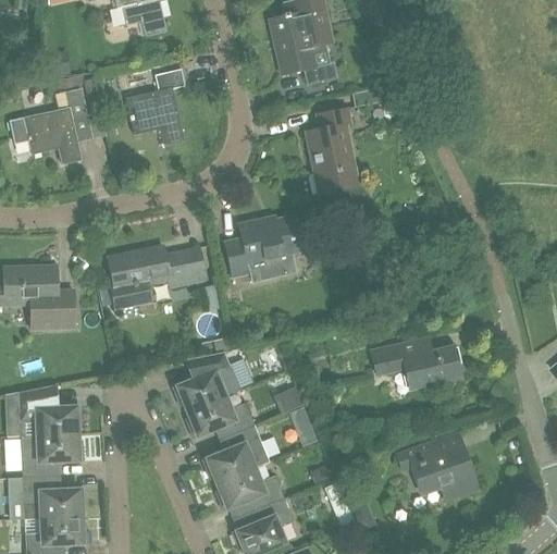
[(114,0),(116,7),(121,5),(125,24),(141,21),(145,35),(165,31),(159,0),(114,0)]
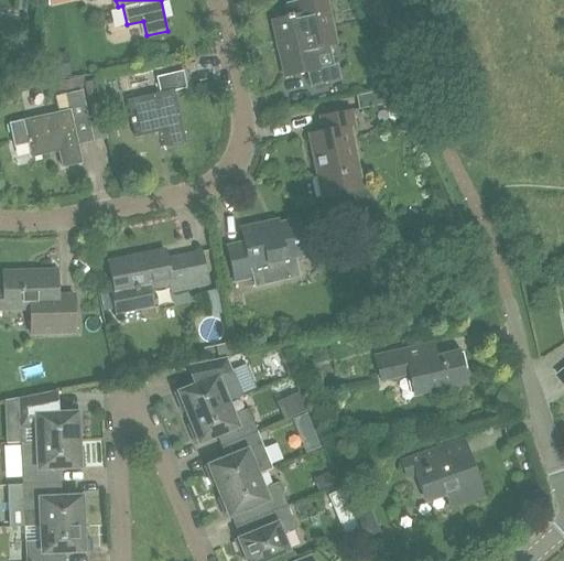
[(335,64),(331,44),(336,43),(326,0),(303,0),(299,1),(301,13),(273,20),(285,75),(307,71),(311,85),(342,78),(338,63),(335,64)]
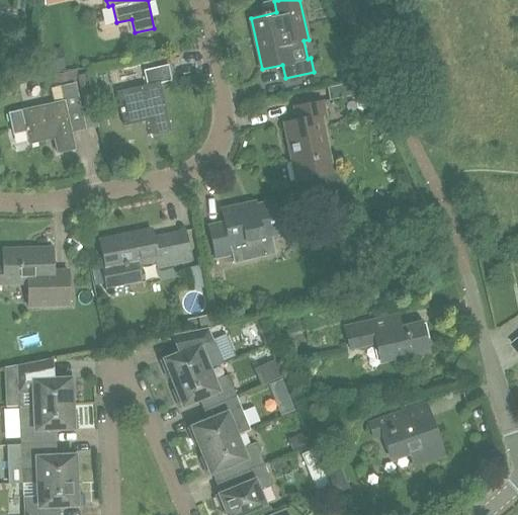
[(55,64),(53,48),(45,49),(47,65),(55,64)]
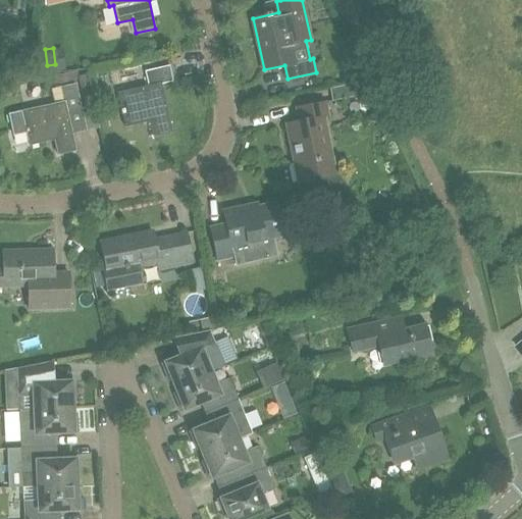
[(171,131),(160,83),(173,80),(169,63),(145,69),(148,85),(117,91),(125,125),(150,119),(154,135),(171,131)]
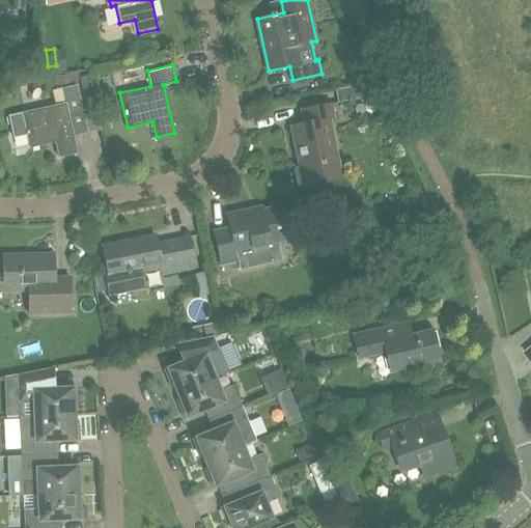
[(57,83),(72,80),(70,73),(55,76),(57,83)]
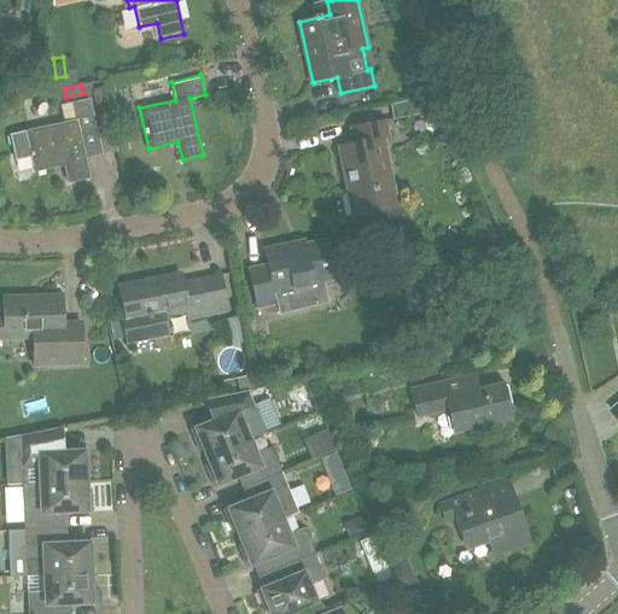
[(435,110),(426,95),(391,101),(394,117),(435,110)]
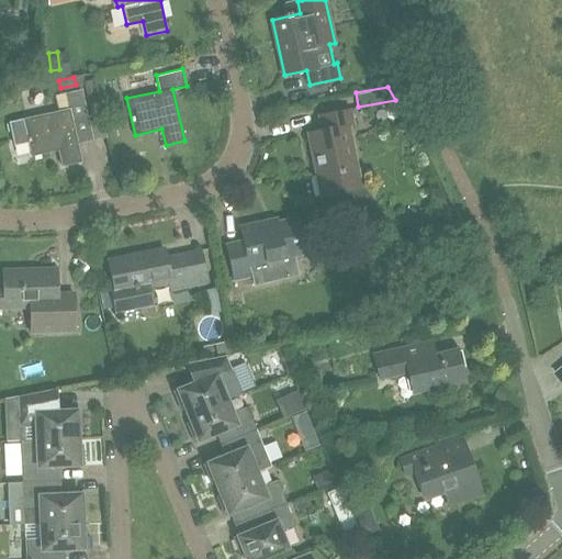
[(58,110),(10,121),(14,144),(29,141),(32,155),(58,148),(62,165),(81,160),(72,119),(88,115),(82,88),(65,92),(55,93),(58,110)]
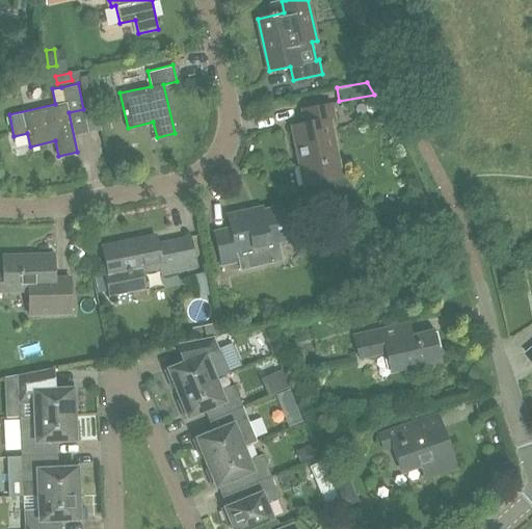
[(96,101),(91,85),(83,87),(87,103),(96,101)]
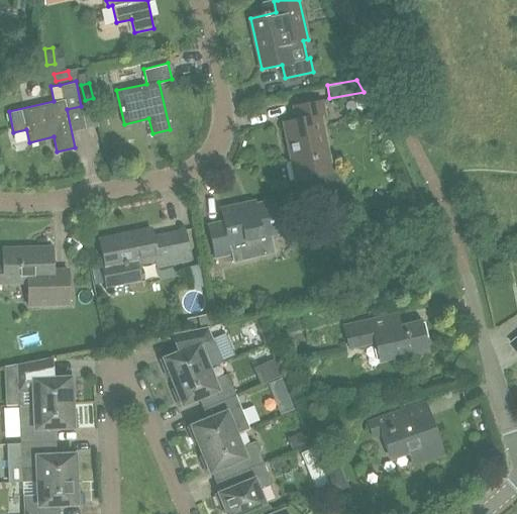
[(284,121),(296,181),(306,179),(307,185),(343,197),(334,152),(328,153),(321,115),(326,114),(323,99),(293,106),(296,119),(284,121)]
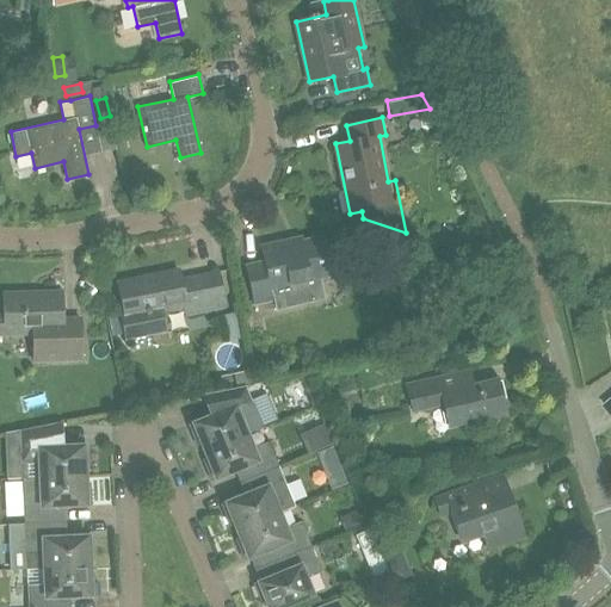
[(325,292),(321,278),(332,276),(323,237),(287,246),(287,242),(263,247),(266,261),(247,265),(254,298),(272,295),(275,304),(282,308),(321,299),(325,292)]
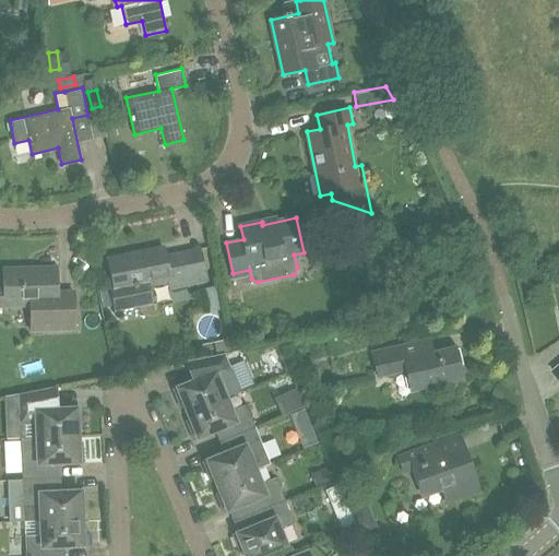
[(168,281),(169,287),(206,280),(200,247),(166,255),(164,246),(107,257),(114,288),(110,290),(115,309),(152,302),(149,284),(168,281)]
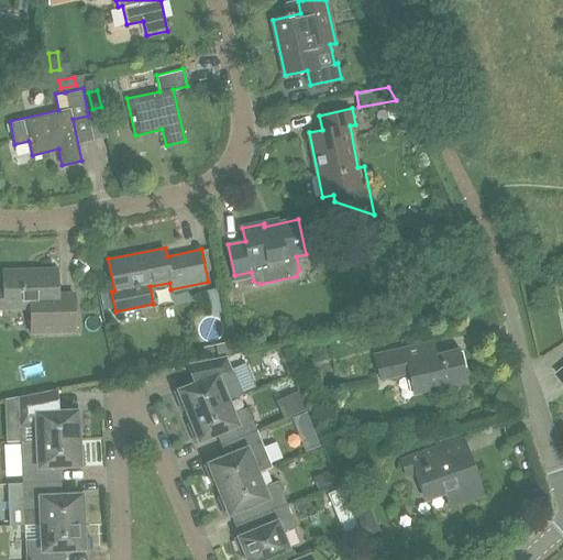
[(57,293),(57,284),(56,267),(3,270),(3,288),(0,288),(0,307),(30,307),(31,331),(75,330),(74,293),(57,293)]
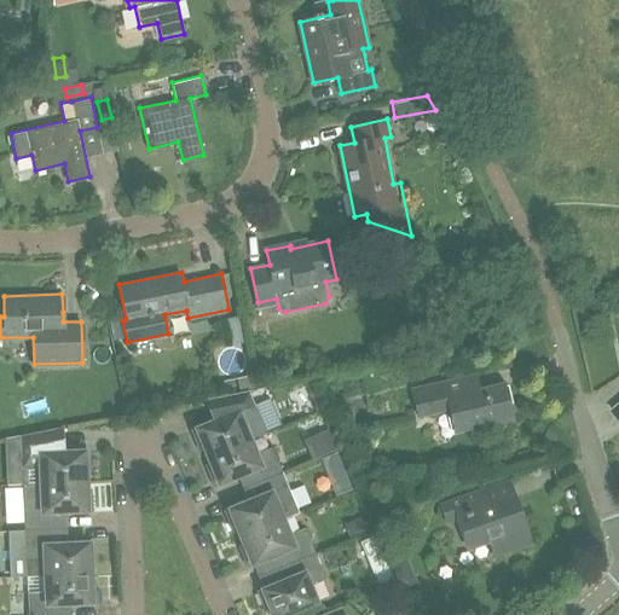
[(452,407),(457,429),(512,417),(504,384),(450,396),(447,382),(414,389),(420,415),(452,407)]
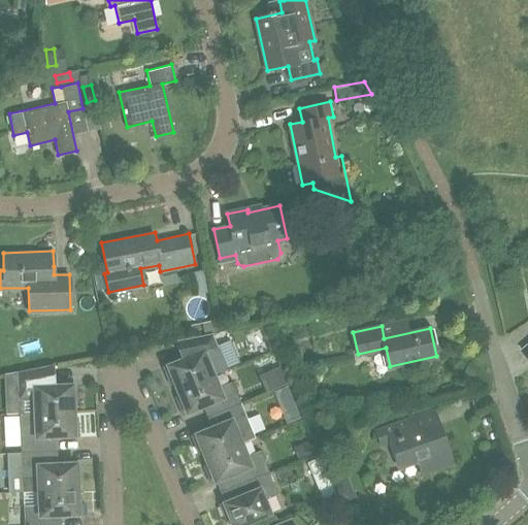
[(174,383),(176,389),(213,375),(227,369),(212,333),(174,340),(183,359),(163,367),(170,385),(174,383)]
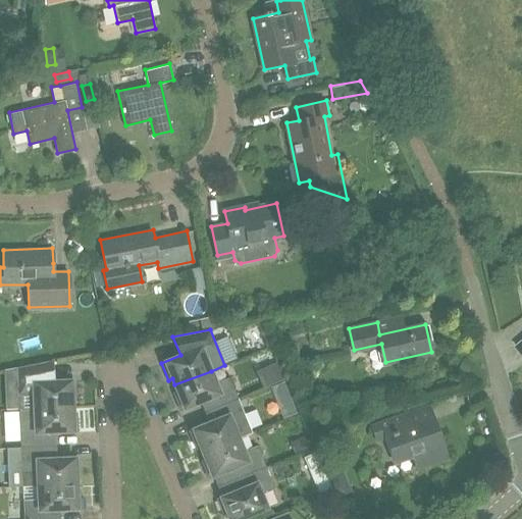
[(34,395),(35,407),(72,406),(72,399),(76,399),(75,380),(55,381),(54,360),(17,367),(18,395),(34,395)]
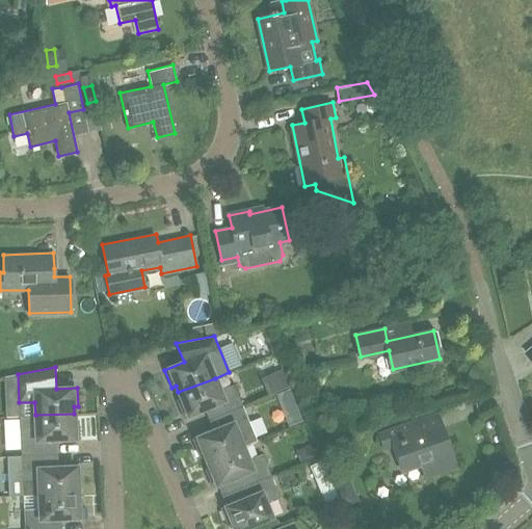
[(213,419),(243,406),(234,385),(219,390),(215,378),(178,392),(181,399),(177,400),(184,418),(209,407),(213,419)]
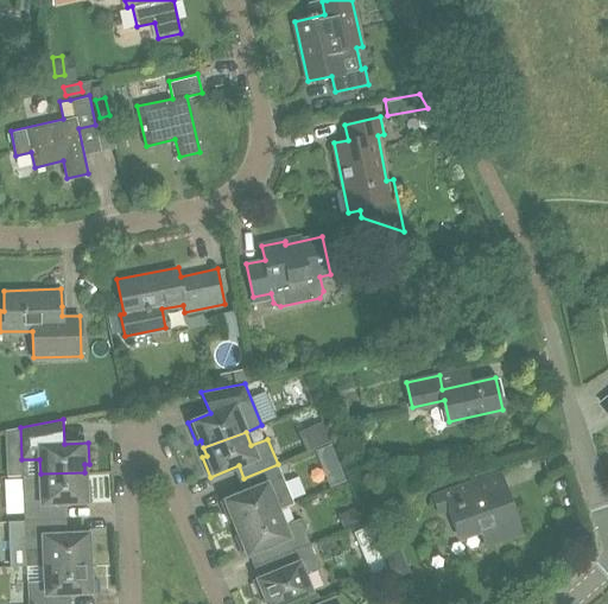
[(329,444),(314,450),(318,462),(334,455),(329,444)]
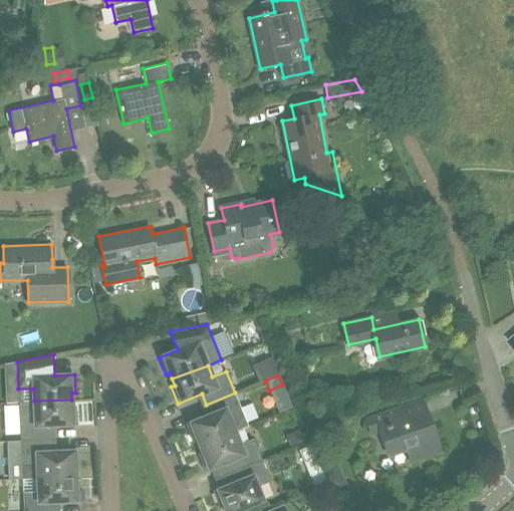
[(248,426),(239,403),(235,393),(206,405),(210,415),(187,424),(193,441),(197,440),(200,446),(235,432),(248,426)]
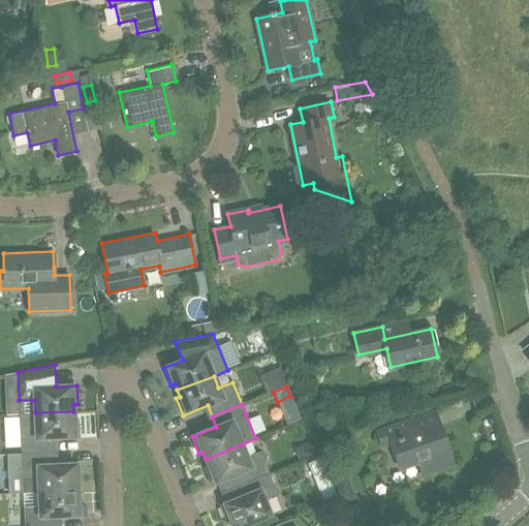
[(21,452),(54,452),(53,438),(79,437),(78,419),(74,419),(73,411),(35,412),(20,413),(21,452)]
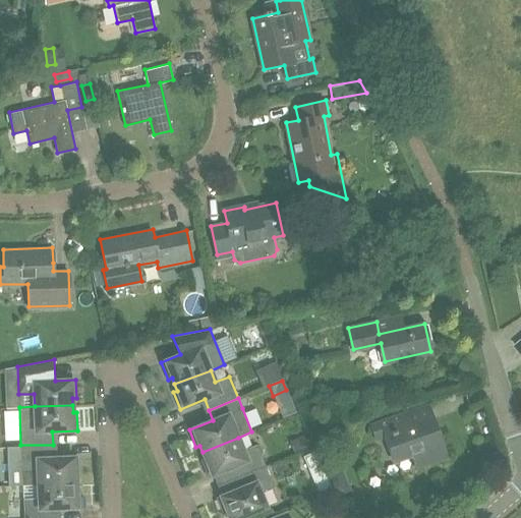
[(396,461),(418,453),(422,465),(447,457),(432,417),(414,424),(410,411),(372,424),(378,438),(387,435),(396,461)]
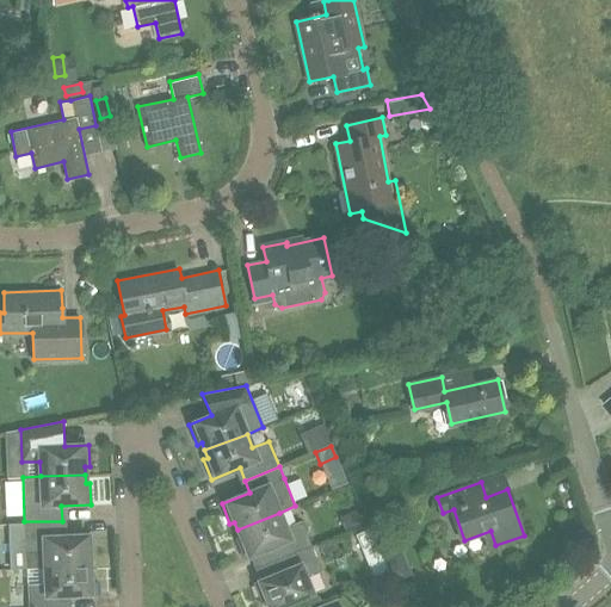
[(272,547),(277,559),(312,545),(301,520),(285,527),(279,513),(238,530),(240,538),(236,539),(245,558),(272,547)]
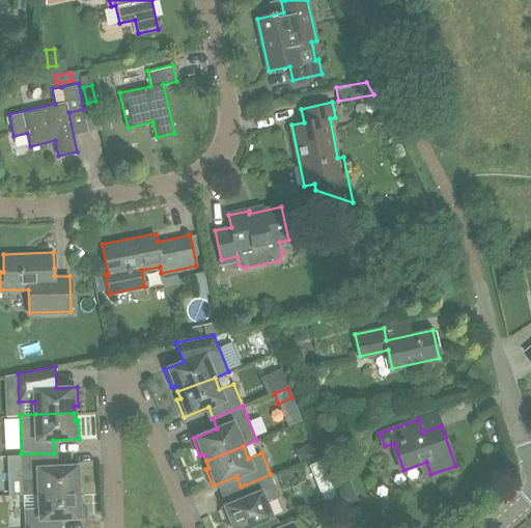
[(334,449),(319,454),(330,479),(344,474),(334,449)]
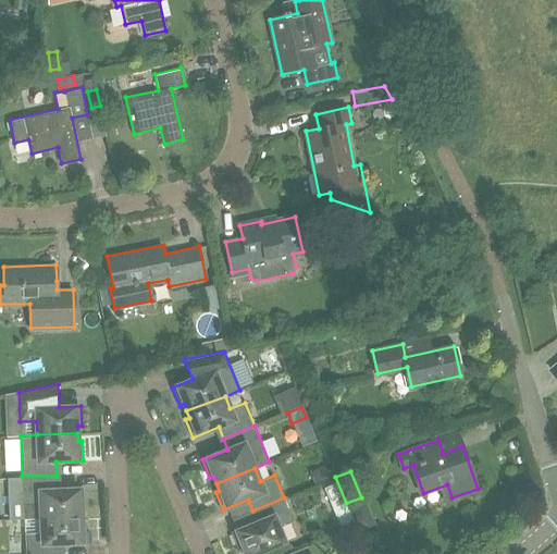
[(22,476),(24,504),(24,518),(82,516),(82,508),(85,508),(84,489),(57,490),(57,476),(22,476)]
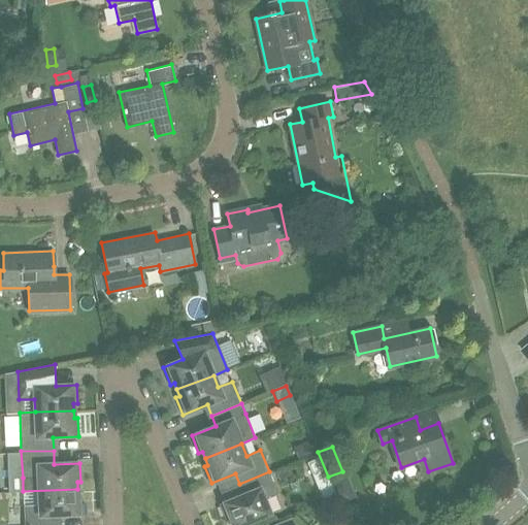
[(229,517),(232,524),(242,524),(270,514),(264,499),(278,493),(269,471),(239,484),(243,495),(220,504),(225,518),(229,517)]
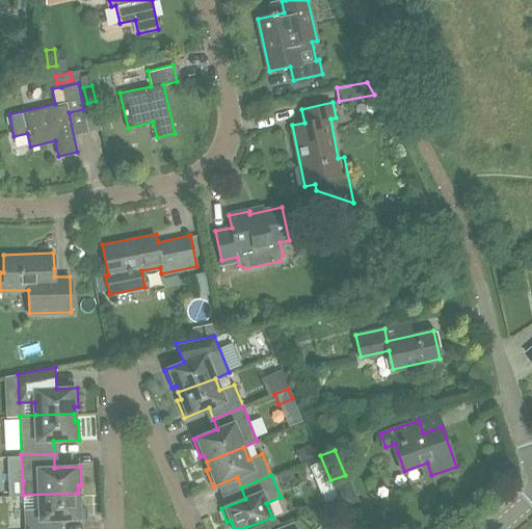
[(24,528),(56,528),(57,520),(83,518),(82,500),(78,500),(78,493),(23,495),(24,509),(24,528)]
